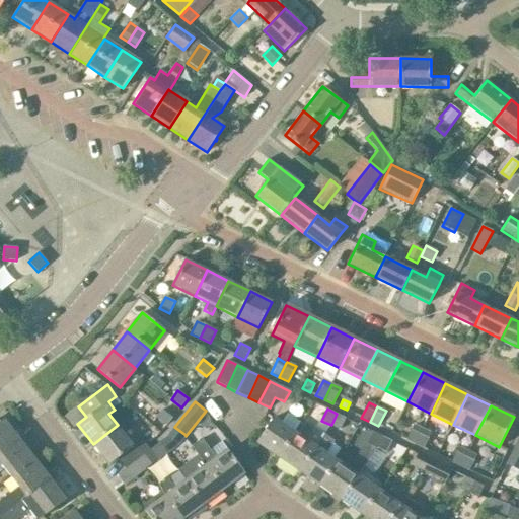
[(162,410),(155,418),(166,426),(173,418),(162,410)]
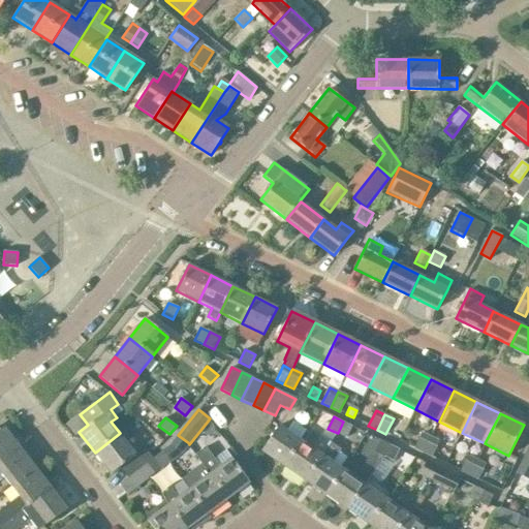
[(352,426),(343,422),(338,433),(346,438),(352,426)]
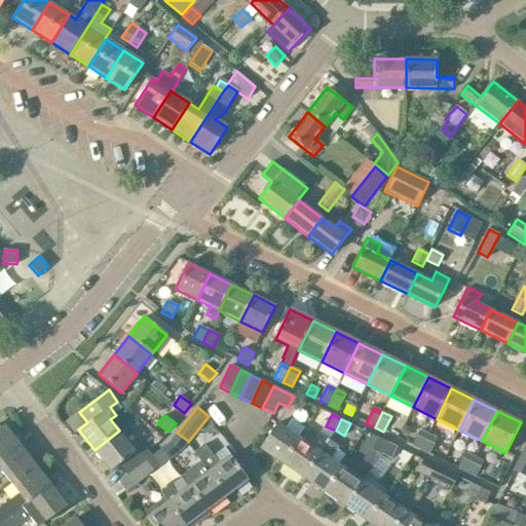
[(282,463),(299,439),(277,423),(260,448),(282,463)]
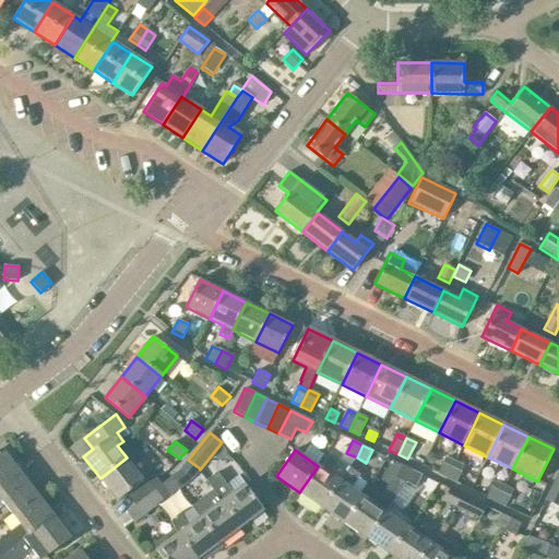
[(0,489),(22,474),(6,452),(1,455),(0,453),(0,489)]
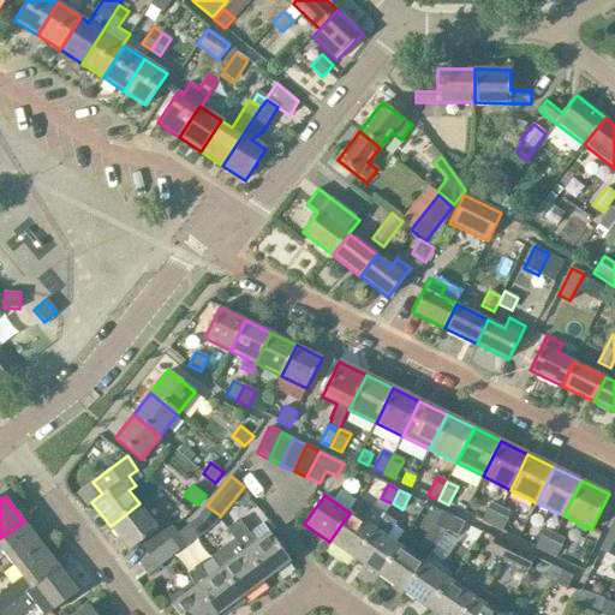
[(130,551),(139,544),(159,529),(159,527),(139,503),(111,526),(130,551)]
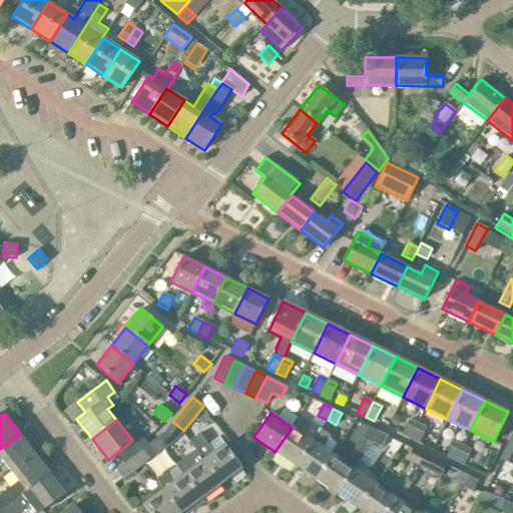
[(410,420),(402,435),(410,439),(418,424),(410,420)]
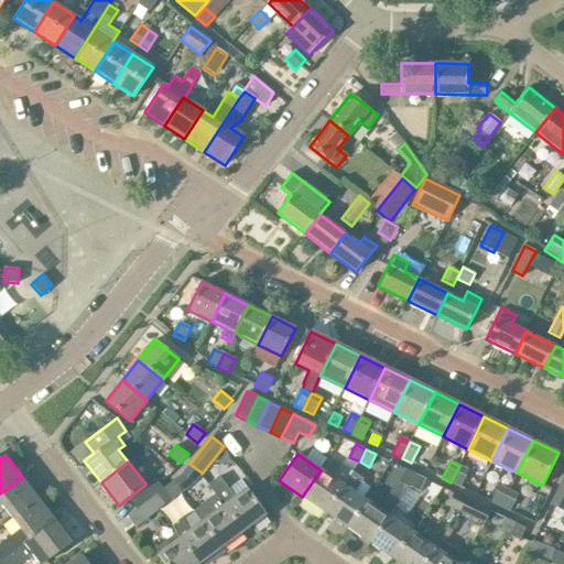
[(194,484),(202,474),(202,473),(190,464),(182,474),(194,484)]
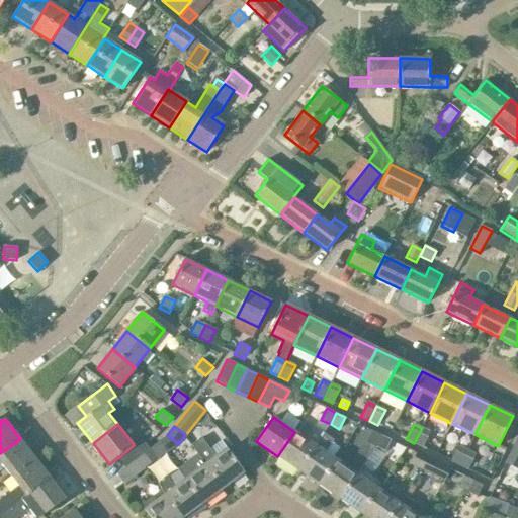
[(314,427),(305,439),(294,432),(277,456),(299,470),(325,434),(314,427)]
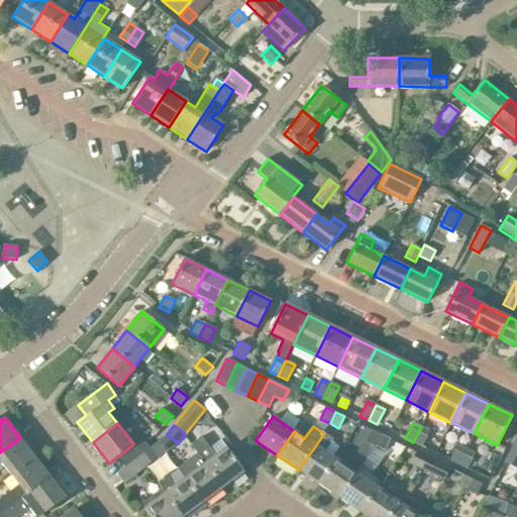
[(421,427),(413,442),(422,446),(429,431),(421,427)]
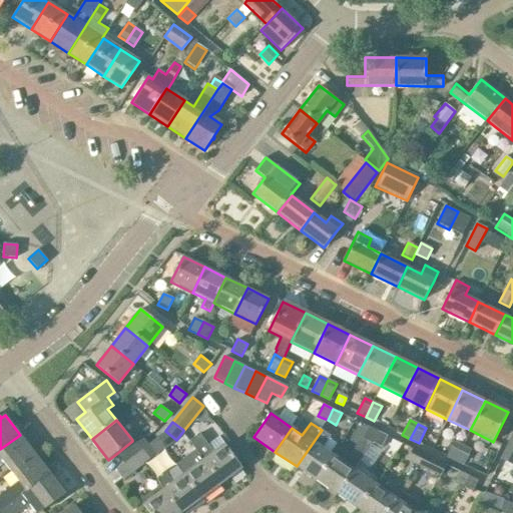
[(373,443),(378,431),(369,427),(363,438),(373,443)]
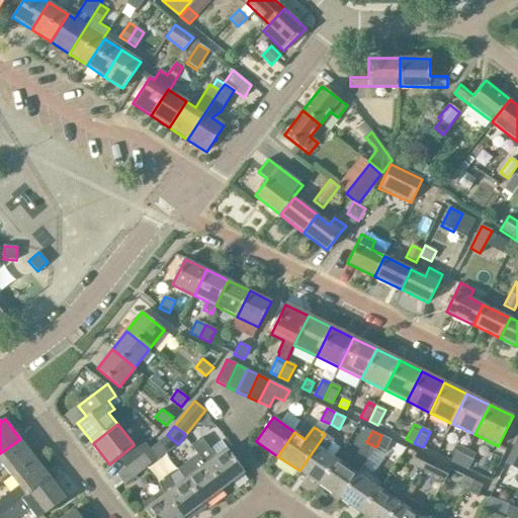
[(334,440),(325,434),(299,470),(319,484),(336,460),(326,453),(334,440)]
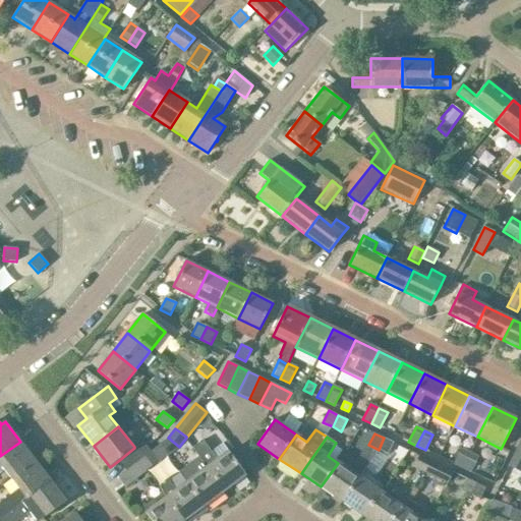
[(393,443),(384,438),(379,450),(388,454),(393,443)]
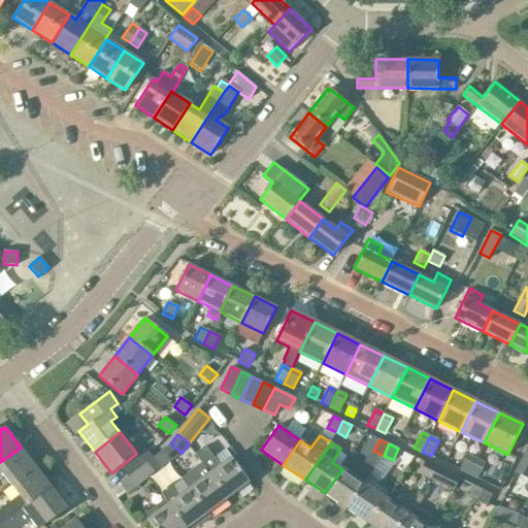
[(527,446),(516,472),(527,477),(527,446)]
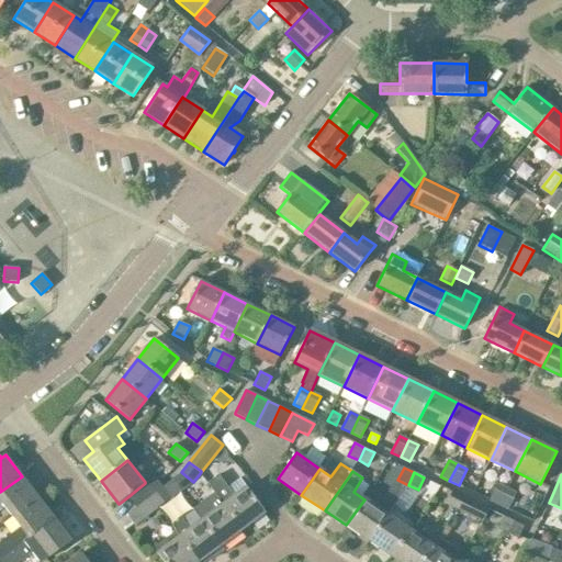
[(215,493),(223,504),(224,504),(243,529),(266,513),(246,487),(234,496),(218,475),(208,483),(215,493)]
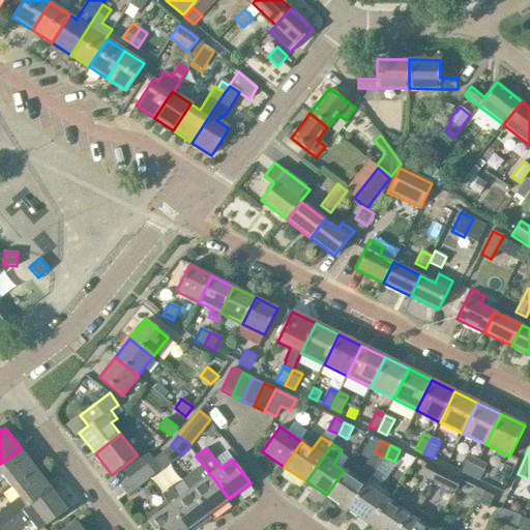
[(0,480),(4,478),(12,488),(36,470),(21,449),(0,464),(0,480)]
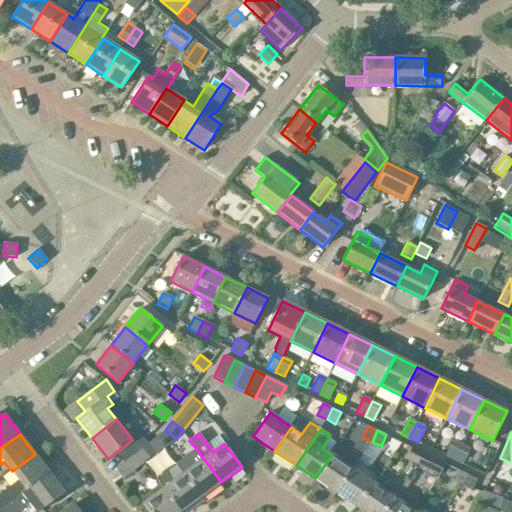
[(140,434),(132,439),(132,440),(116,453),(123,462),(124,463),(141,449),(148,444),(140,434)]
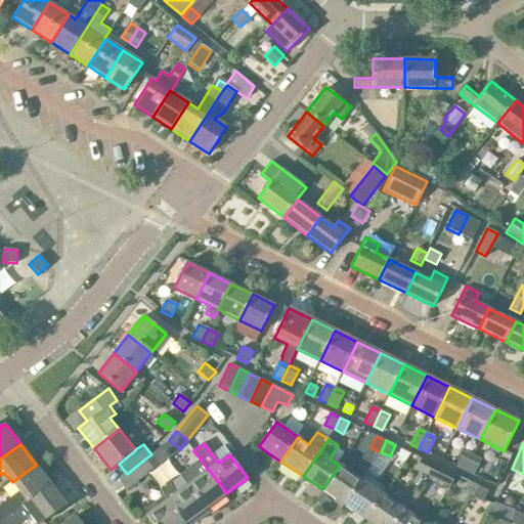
[(464,451),(456,467),(465,471),(472,455),(464,451)]
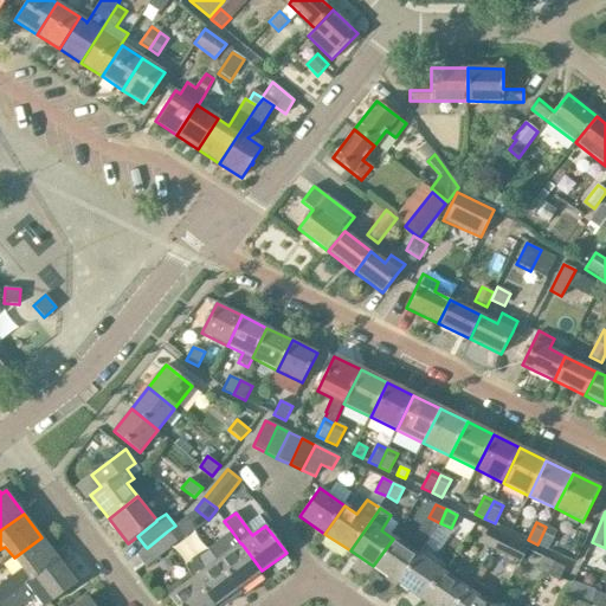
[(185,537),(175,526),(167,532),(175,545),(185,537)]
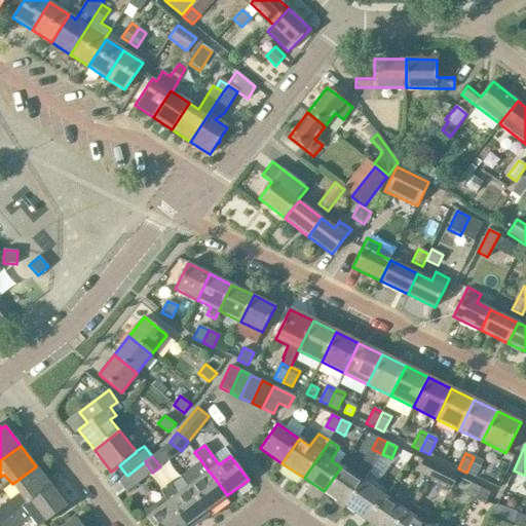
[(474,457),(466,473),(476,477),(483,461),(474,457)]
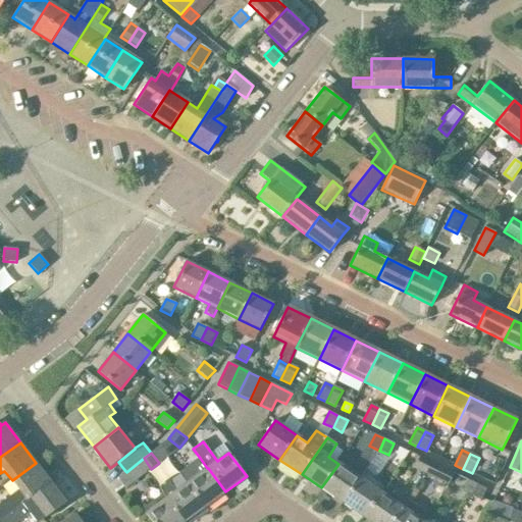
[(425,474),(431,461),(420,456),(414,468),(425,474)]
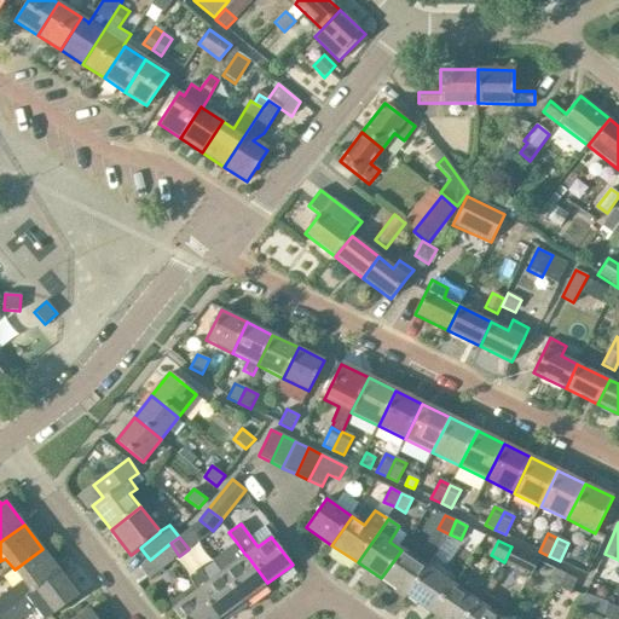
[(149,579),(179,556),(171,543),(150,560),(149,559),(139,567),(149,579)]
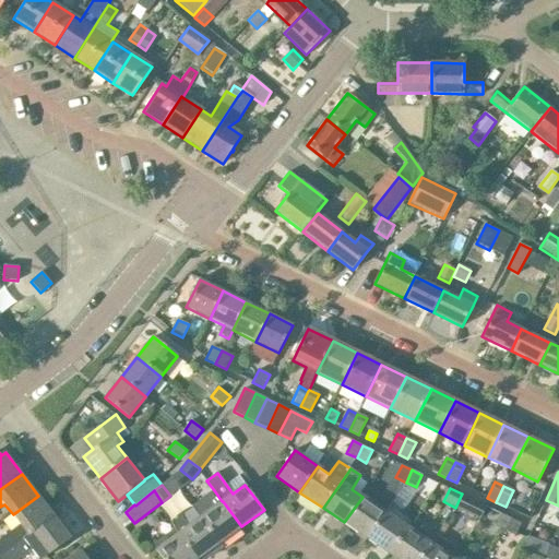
[(214,490),(192,507),(200,518),(218,543),(241,526),(223,501),(222,501),(214,490)]
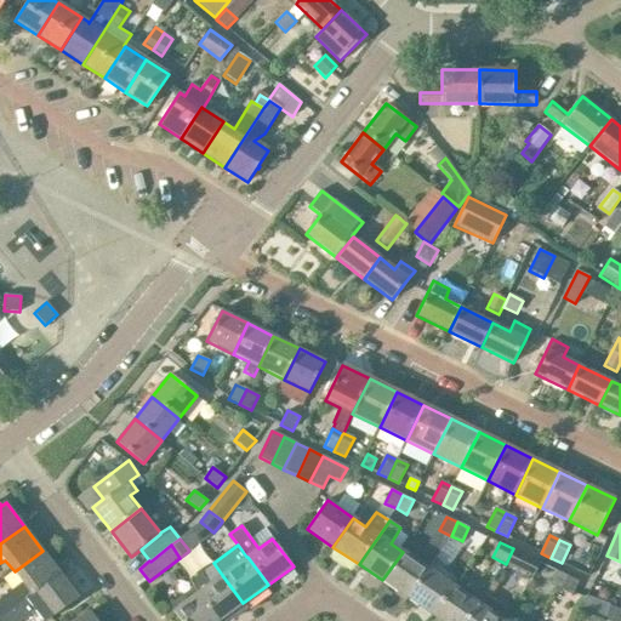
[(525,554),(513,548),(506,564),(518,570),(525,554)]
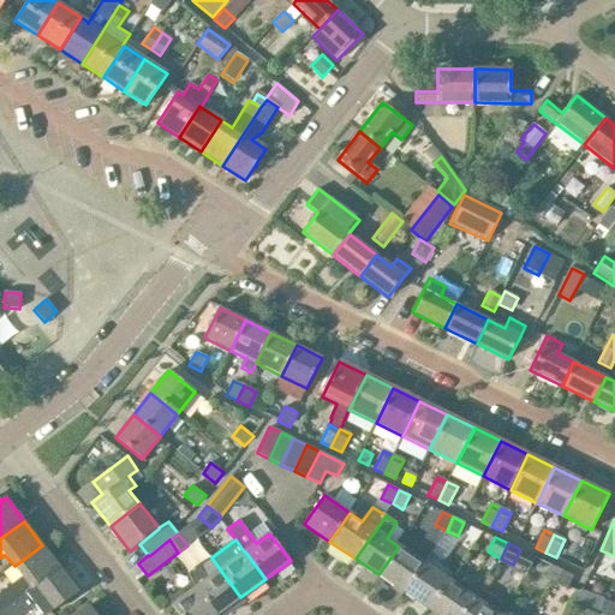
[(0,592),(0,611),(60,568),(42,545),(15,566),(23,577),(0,592)]
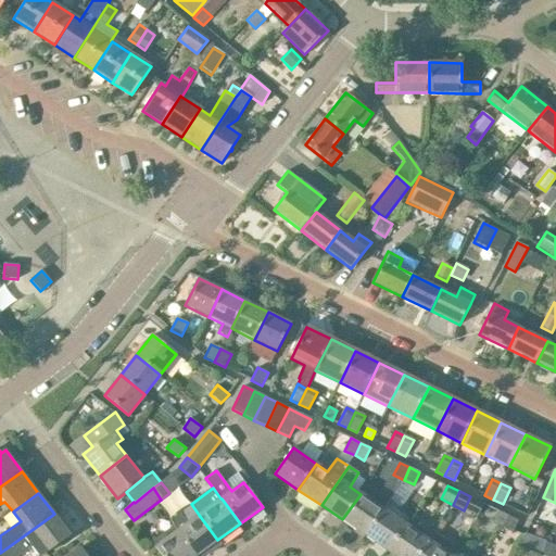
[(365,535),(383,509),(361,494),(342,519),(365,535)]
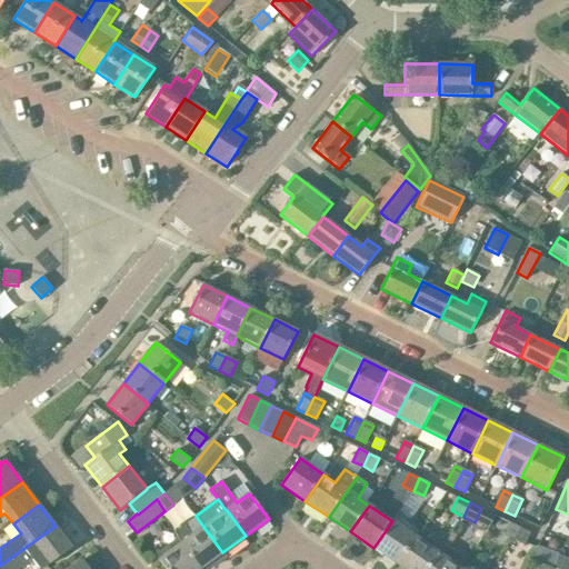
[(397,563),(416,537),(392,521),(373,548),(397,563)]
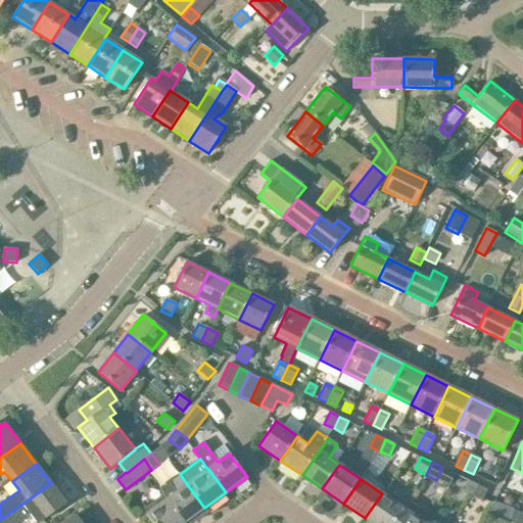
[(473,497),(478,485),(468,480),(463,492),(473,497)]
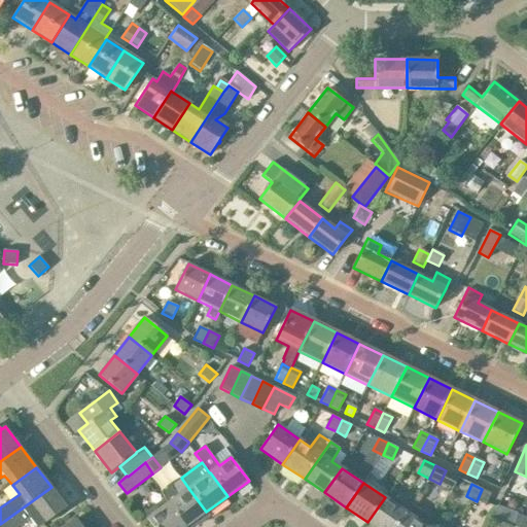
[(0,526),(19,526),(31,518),(37,526),(39,526),(66,506),(51,487),(0,524),(0,526)]
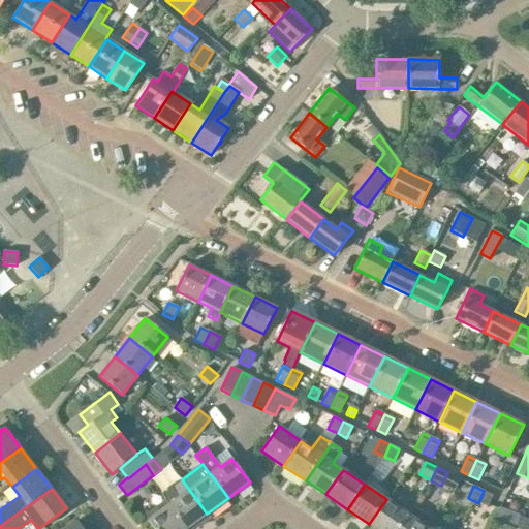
[(169,505),(186,528),(207,514),(189,490),(179,498),(172,489),(162,495),(165,500),(169,505)]
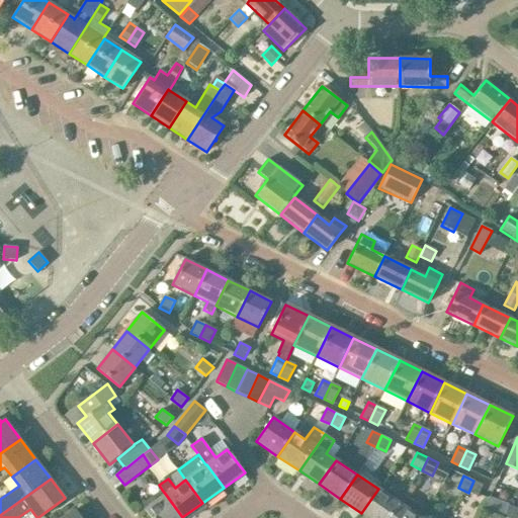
[(483,486),(473,481),(468,493),(478,497),(483,486)]
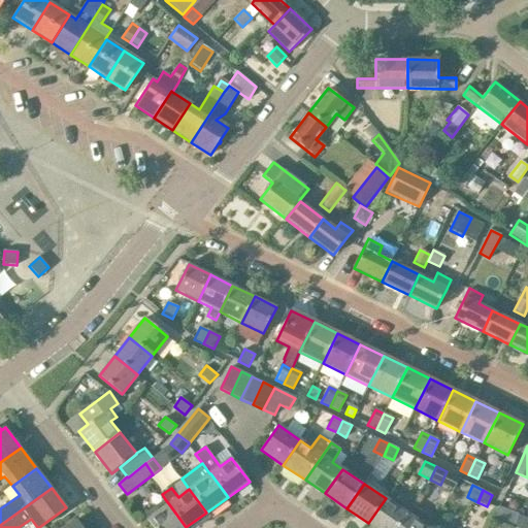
[(402,498),(397,506),(386,498),(368,523),(375,527),(395,527),(413,504),(402,498)]
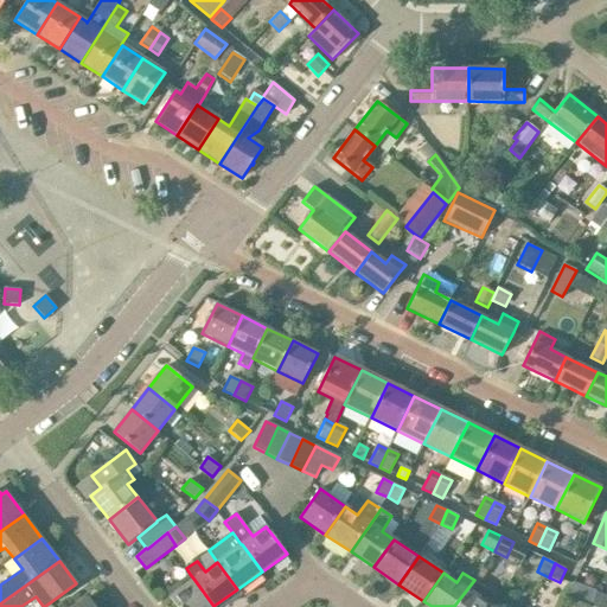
[(213,606),(195,580),(190,574),(165,592),(176,606),(213,606)]
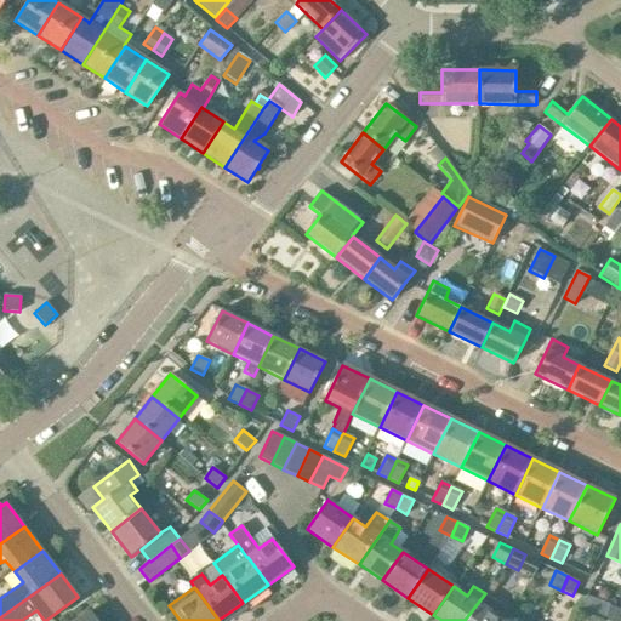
[(465,620),(502,620),(503,620),(502,620),(510,610),(485,593),(465,620)]
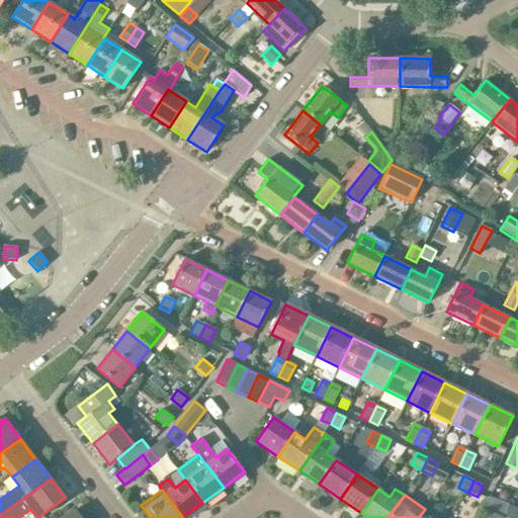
[(517,517),(517,509),(507,505),(502,517),(517,517)]
